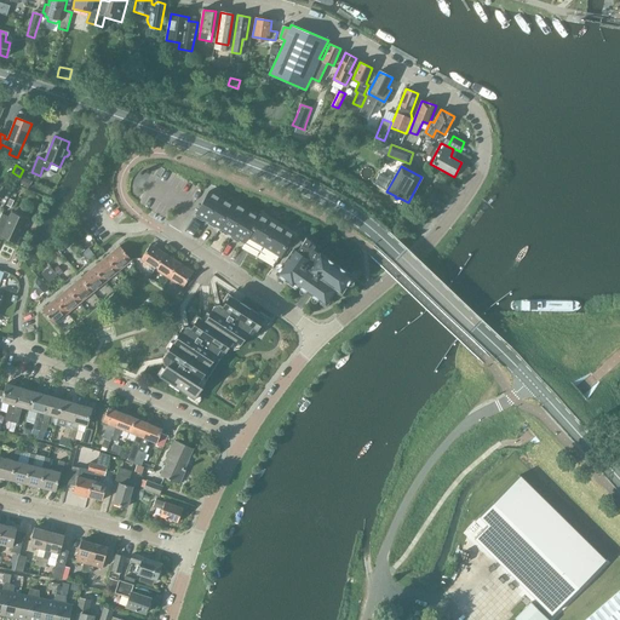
[(22,177),(18,183),(26,187),(29,181),(22,177)]
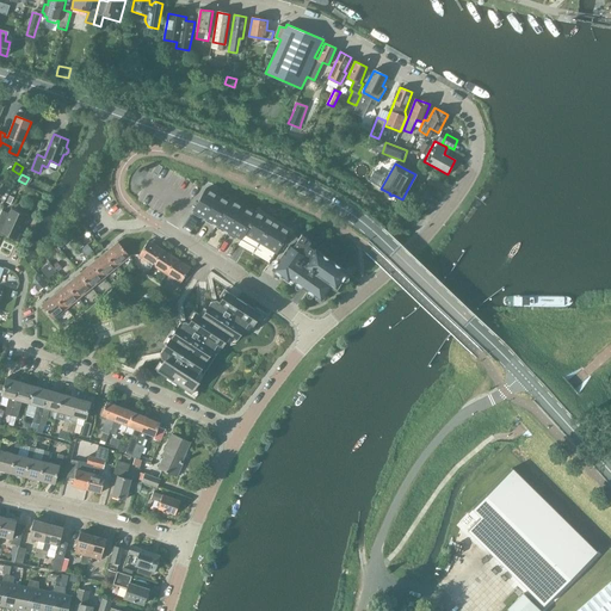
[(230,203),(207,189),(192,214),(240,241),(244,235),(251,240),(244,251),(273,267),(272,270),(292,283),(294,281),(321,300),(332,285),(337,288),(347,272),(315,250),(309,245),(312,241),(306,238),(307,238),(302,234),(298,239),(289,232),(257,211),(254,214),(232,201),(230,203)]
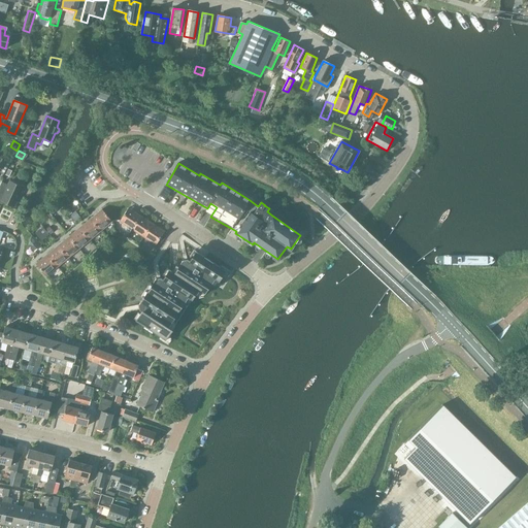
[(24,188),(10,182),(8,185),(2,182),(0,186),(0,202),(1,203),(2,201),(14,206),(24,188)]
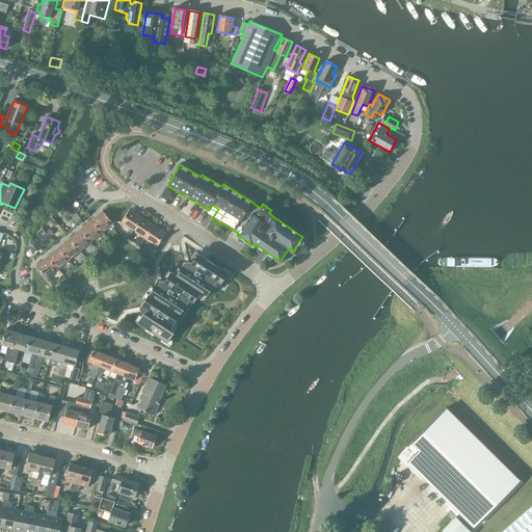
[(133,231),(141,217),(130,210),(121,223),(133,231)]
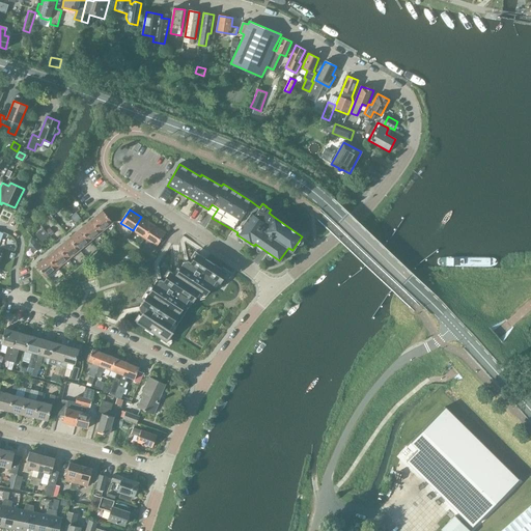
[(91,220),(102,232),(113,223),(103,211),(91,220)]
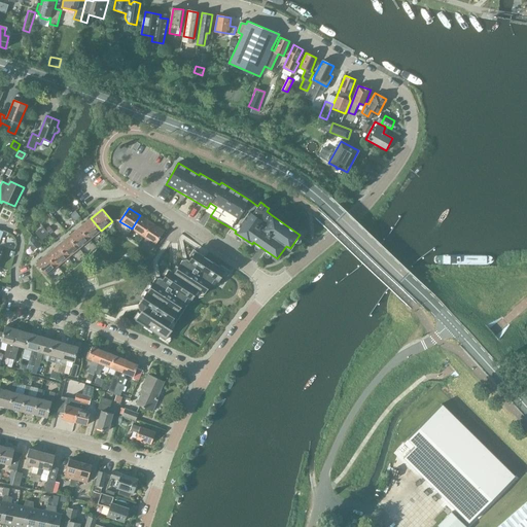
[(47,211),(41,216),(45,220),(51,215),(47,211)]
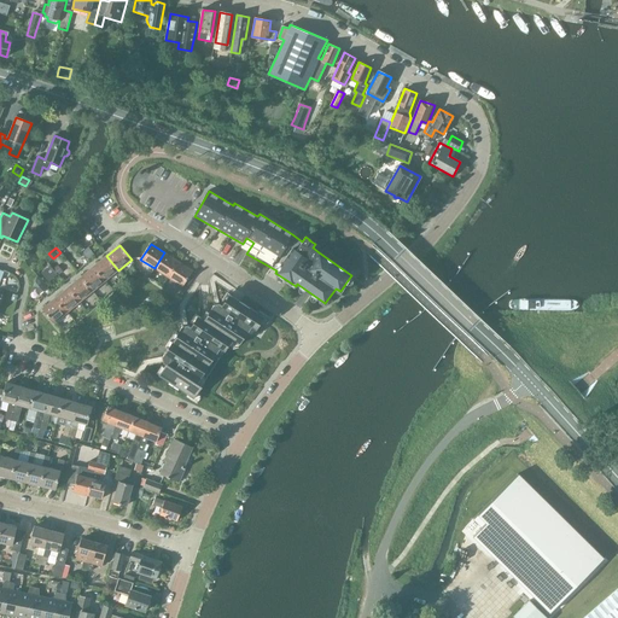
[(88,248),(83,252),(88,260),(94,255),(88,248)]
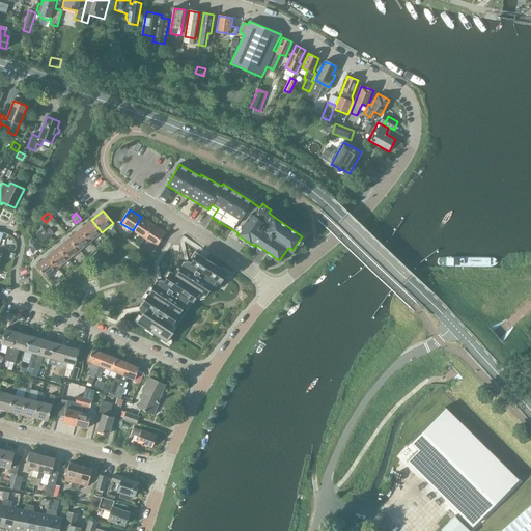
[(144,239),(154,225),(141,217),(133,230),(144,239)]
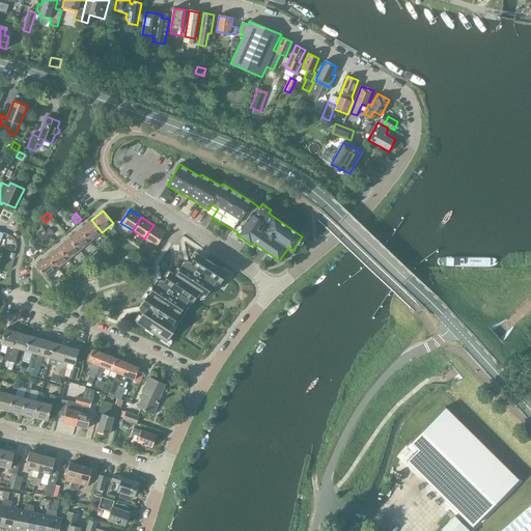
[(90,242),(102,232),(91,220),(80,229),(90,242)]
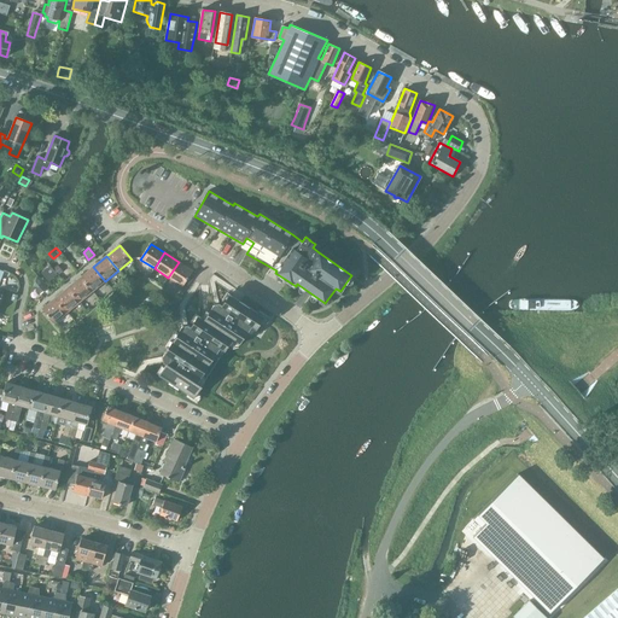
[(179,262),(168,278),(182,287),(193,272),(179,262)]
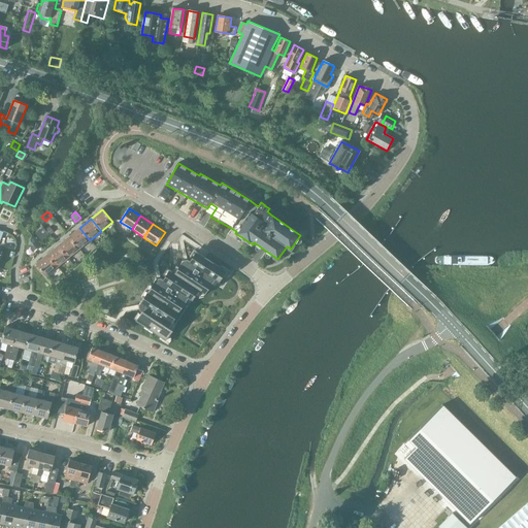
[(42,227),(38,230),(44,238),(48,234),(42,227)]
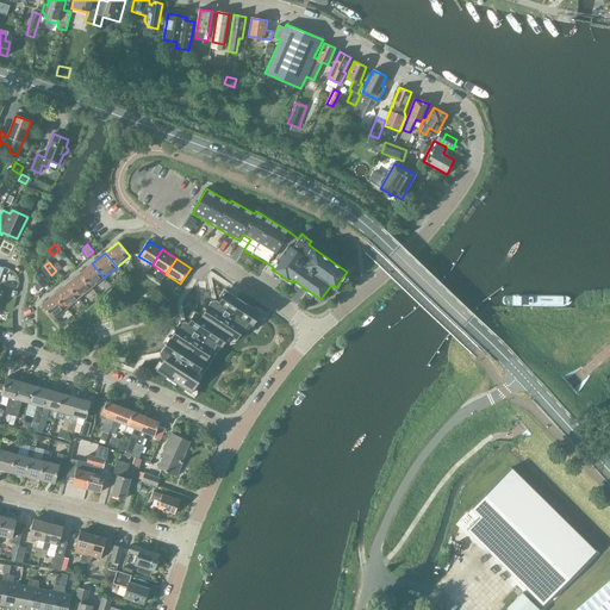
[(92,288),(104,278),(92,263),(80,274),(92,288)]
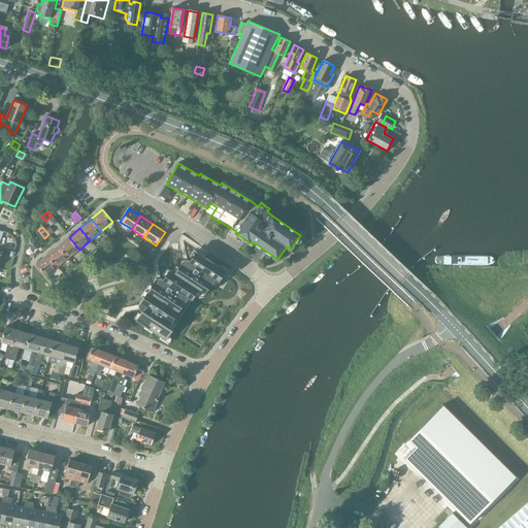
[(68,258),(79,250),(69,237),(58,245),(68,258)]
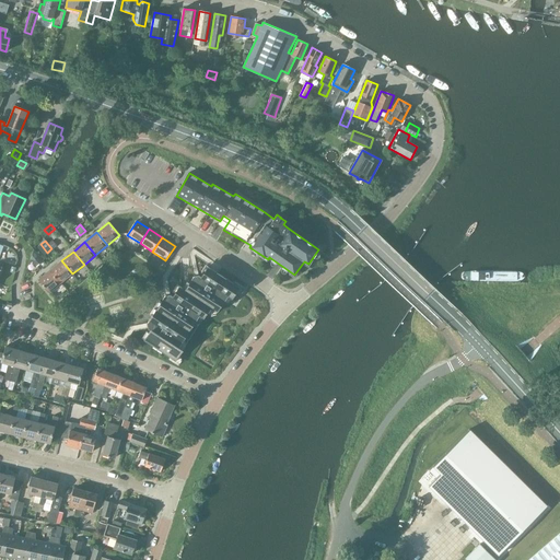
[(37,255),(32,259),(37,266),(43,261),(37,255)]
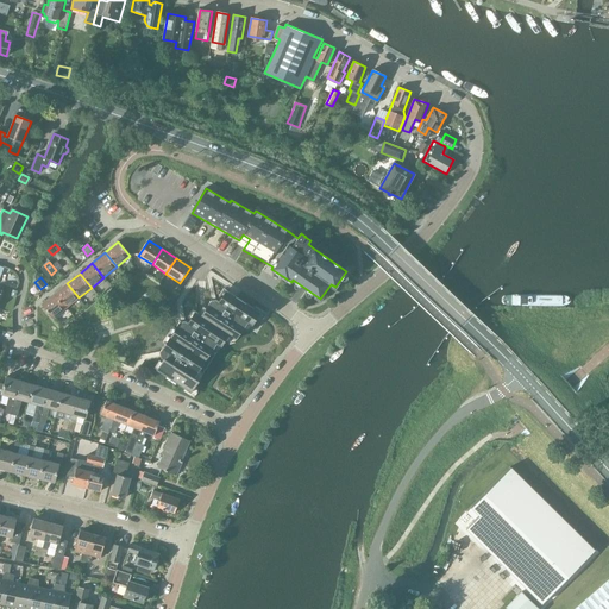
[(67,308),(79,297),(67,283),(55,294),(67,308)]
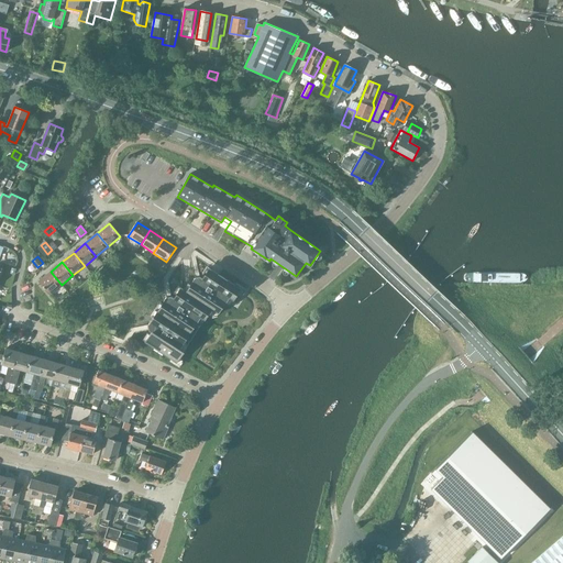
[(212,308),(212,309),(219,313),(229,297),(233,299),(231,302),(232,302),(241,288),(209,268),(202,278),(199,277),(198,277),(196,278),(195,278),(190,285),(186,291),(212,308)]
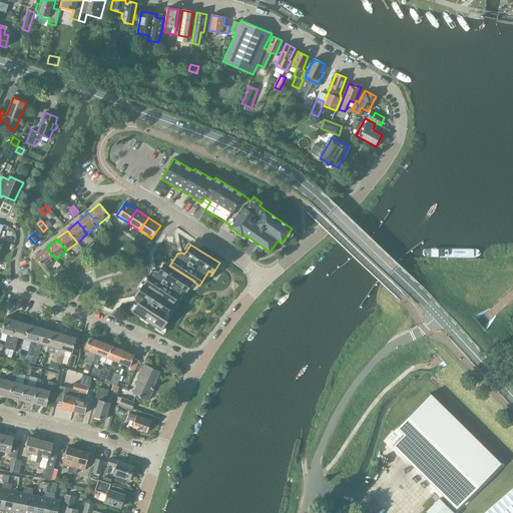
[(45,269),(56,260),(46,247),(35,257),(45,269)]
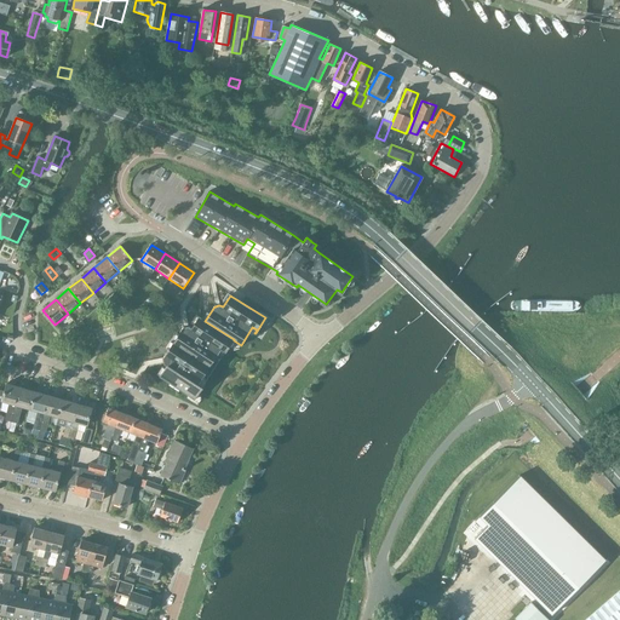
[(234,339),(205,321),(200,317),(199,316),(191,328),(189,327),(185,327),(183,328),(173,343),(214,369),(234,340),(234,339)]
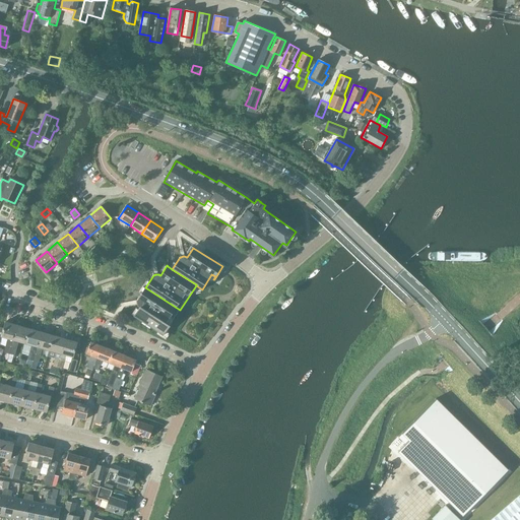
[(168,328),(180,310),(145,287),(137,300),(137,302),(138,305),(140,306),(134,316),(164,335),(168,328)]
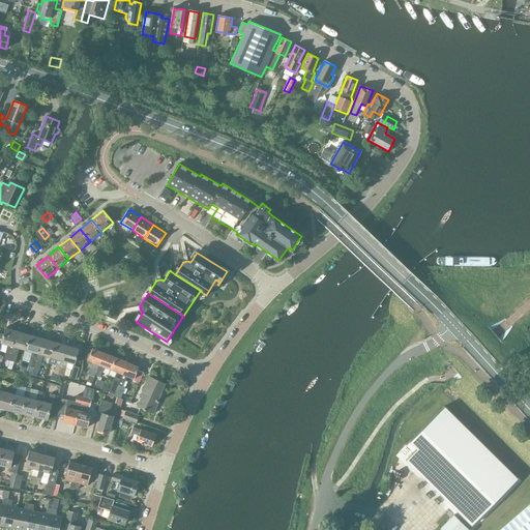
[(9,360),(18,331),(5,328),(4,334),(0,333),(0,349),(1,349),(2,343),(8,345),(6,353),(7,354),(6,359),(9,360)]
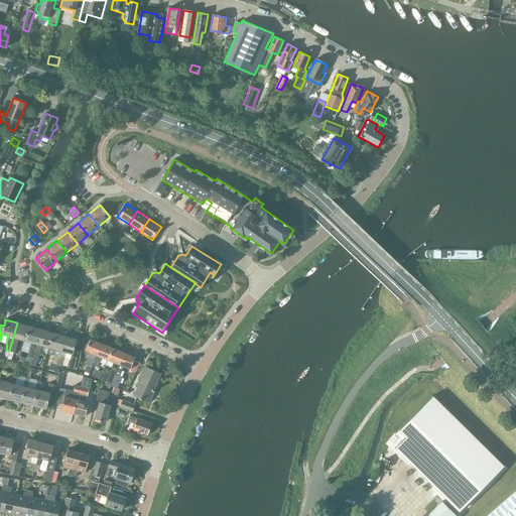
[(25,341),(29,326),(17,323),(9,351),(13,352),(15,346),(17,347),(19,339),(25,341)]
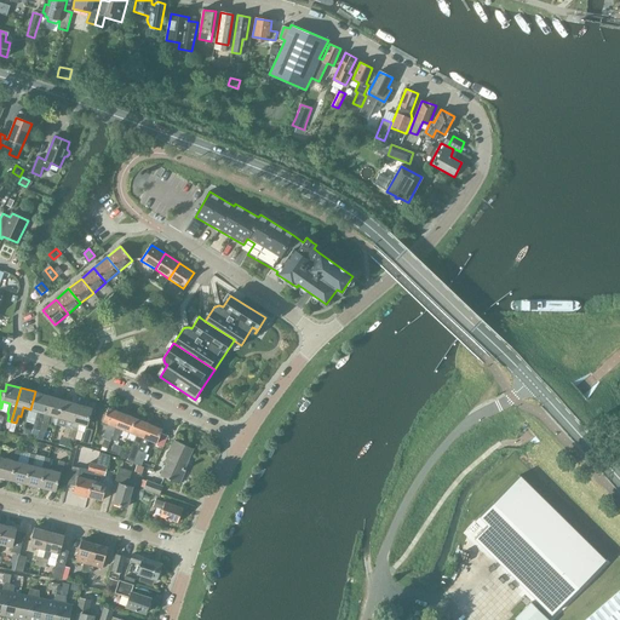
[(50,396),(35,391),(30,409),(38,412),(33,428),(40,430),(50,396)]
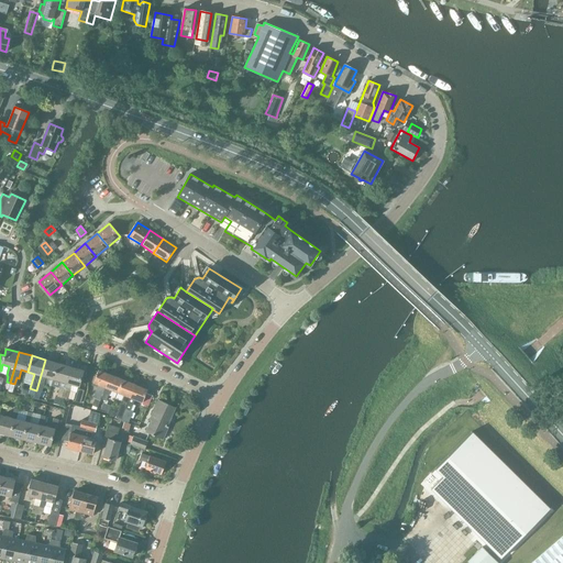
[(58,363),(45,360),(36,390),(42,392),(46,377),(53,379),(58,363)]
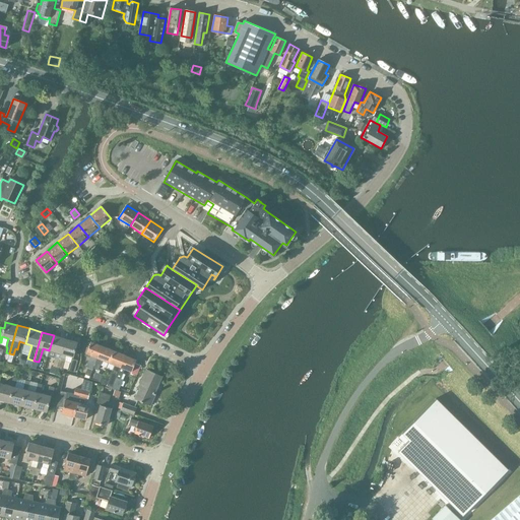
[(57,368),(65,339),(54,335),(49,350),(57,352),(55,359),(53,366),(57,368)]
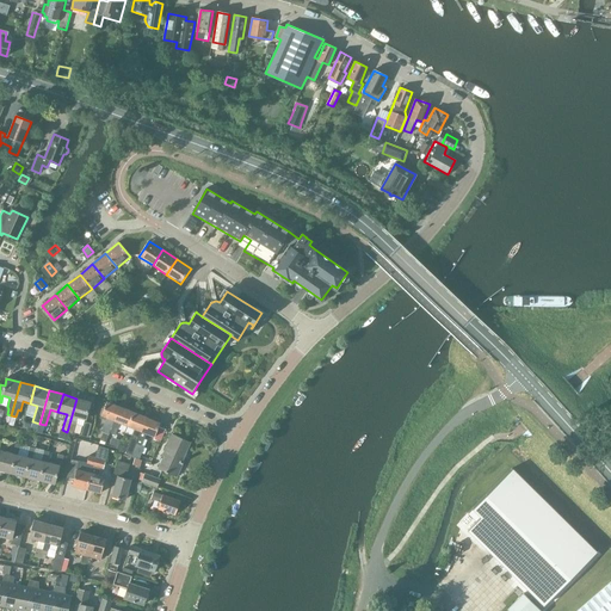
[(86,420),(91,402),(76,399),(67,432),(73,433),(75,425),(78,418),(86,420)]
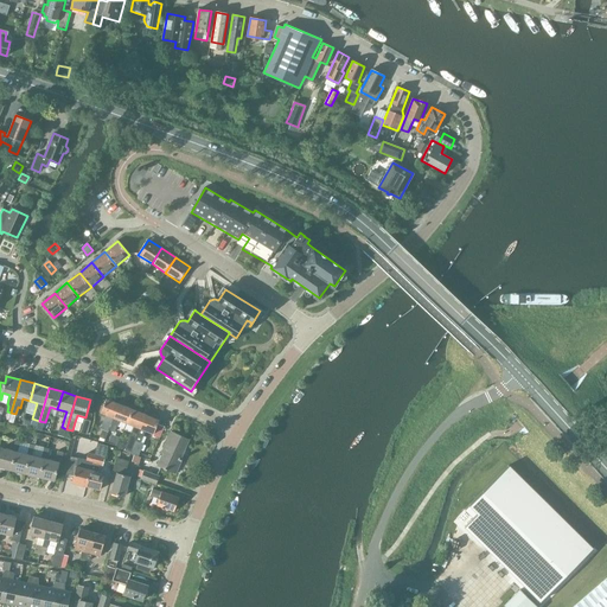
[(115,419),(120,404),(107,398),(101,413),(106,415),(101,429),(103,430),(100,438),(104,440),(109,430),(114,417),(115,419)]
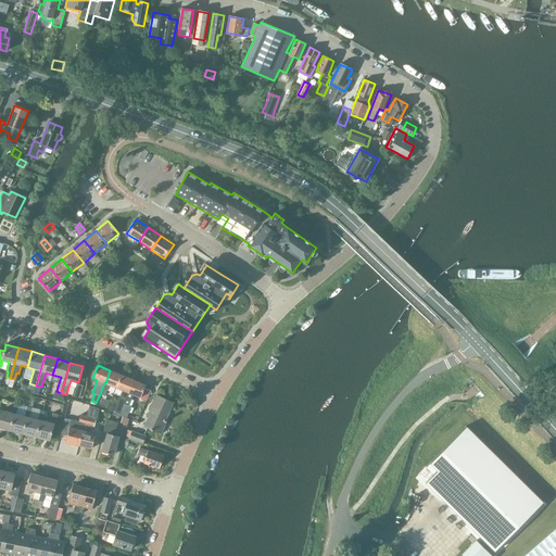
[(117,388),(122,375),(110,370),(105,383),(104,382),(100,394),(104,396),(108,390),(109,390),(110,386),(117,388)]
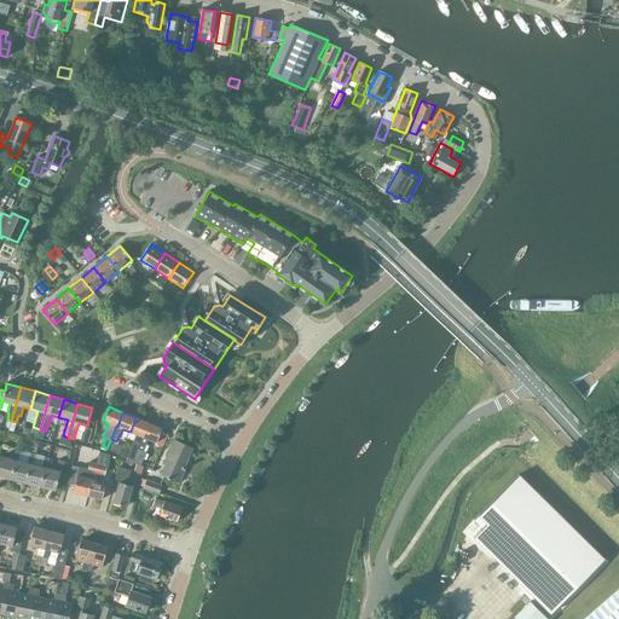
[(134,463),(144,437),(150,423),(136,417),(131,432),(137,434),(129,452),(129,455),(127,461),(134,463)]
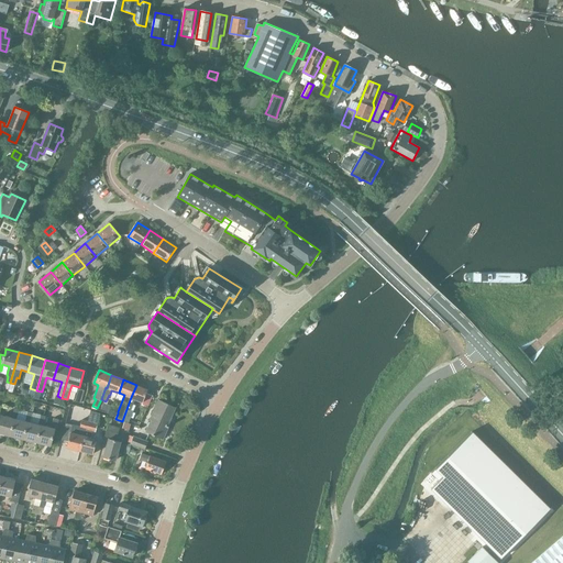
[(147,408),(153,396),(147,394),(148,389),(136,385),(131,397),(122,421),(129,423),(133,411),(131,411),(135,399),(144,403),(143,406),(147,408)]
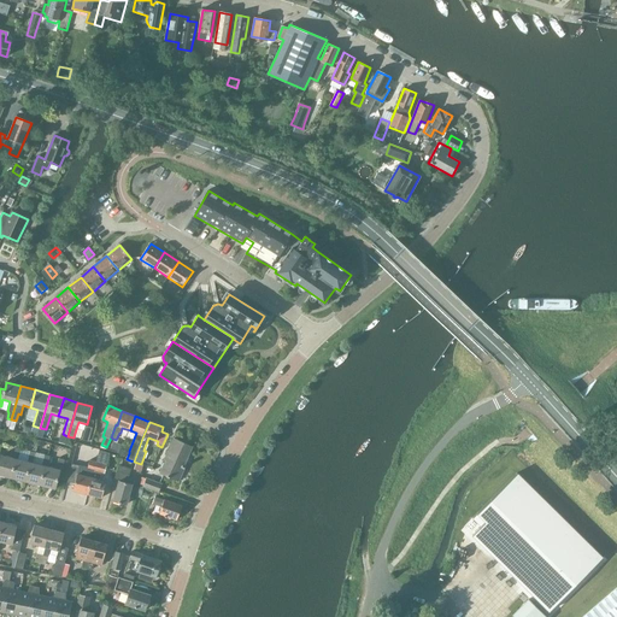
[(89,442),(93,428),(86,425),(81,440),(89,442)]
